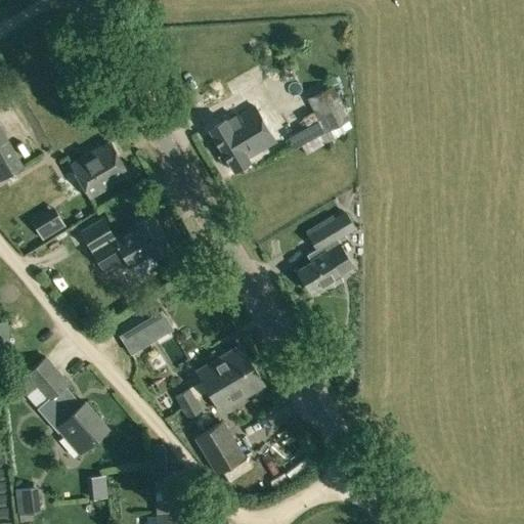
[(306,97),(323,132),(350,118),(334,84),(306,97)]
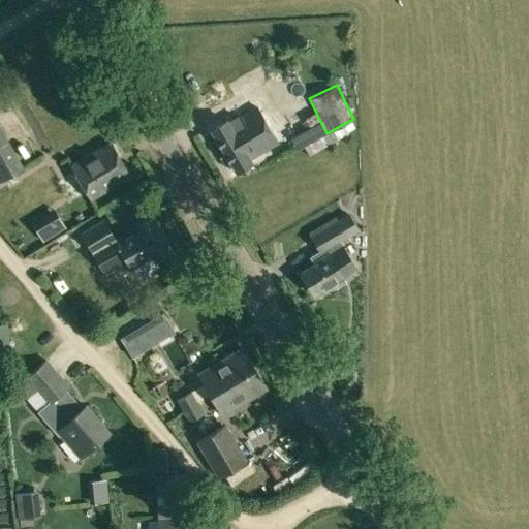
[(252,158),(275,145),(253,110),(231,122),(229,119),(211,129),(236,172),(253,160),(252,158)]
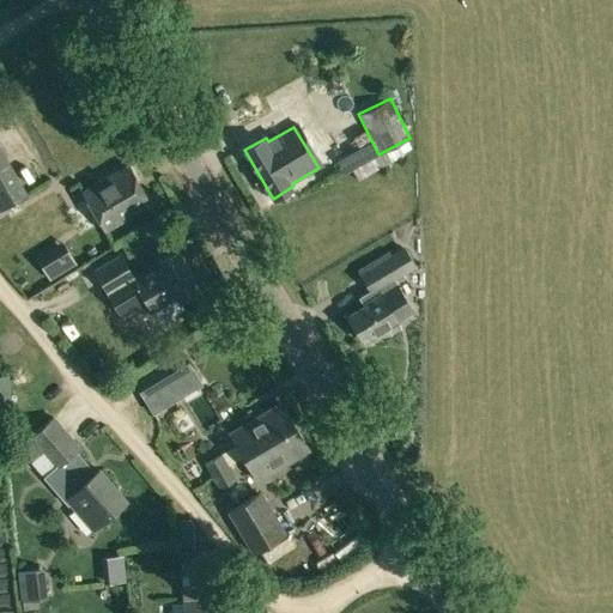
[(0,210),(24,198),(0,155),(0,210)]
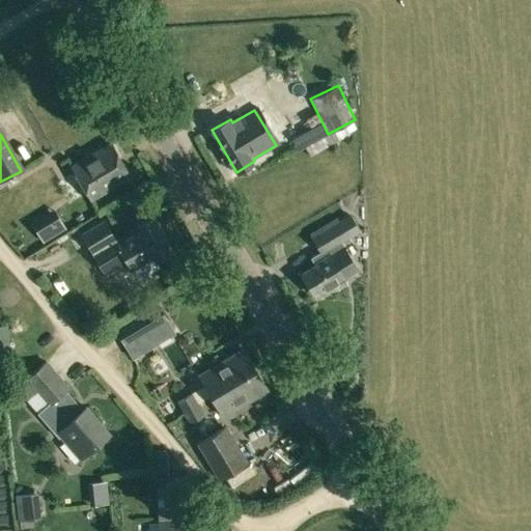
[(131,177),(111,143),(72,166),(91,200),(131,177)]
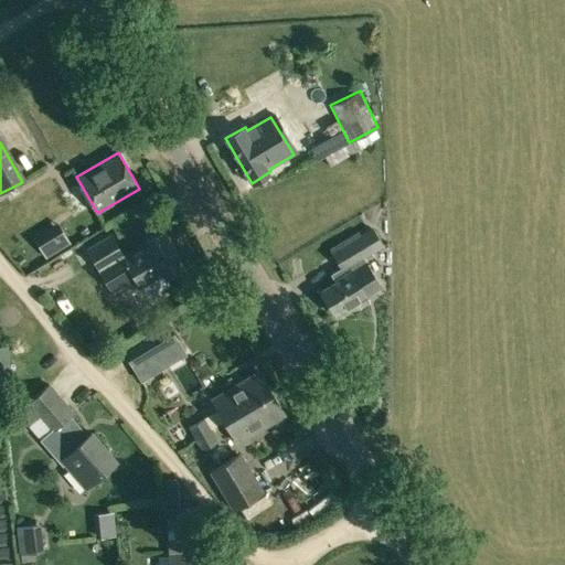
[(336,315),(365,296),(360,287),(374,278),(362,259),(383,246),(371,226),(330,252),(340,268),(330,275),(334,283),(320,291),(336,315)]
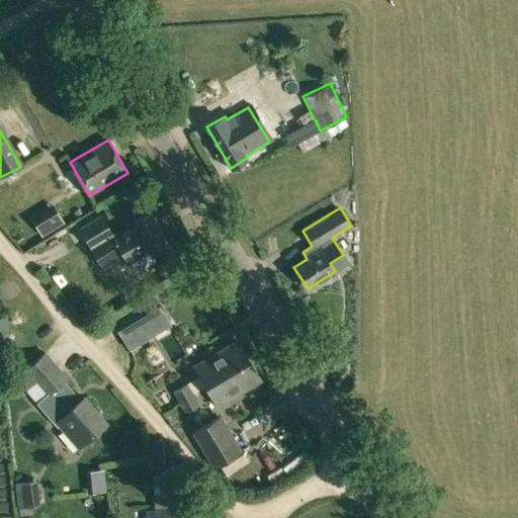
[(101,214),(80,227),(102,266),(123,254),(131,266),(152,254),(152,255),(171,244),(152,211),(134,222),(134,223),(112,235),(101,214)]
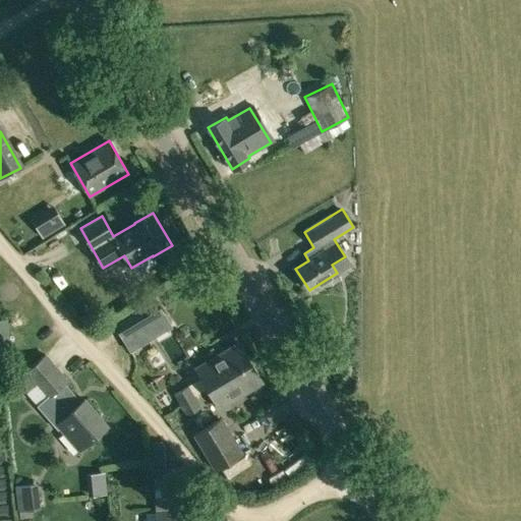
[(155,298),(113,324),(121,336),(129,350),(150,339),(140,325),(162,311),(155,298)]
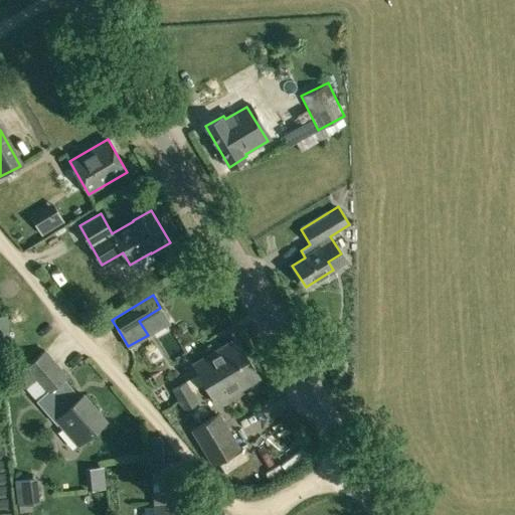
[(193,364),(206,386),(247,360),(235,339),(193,364)]
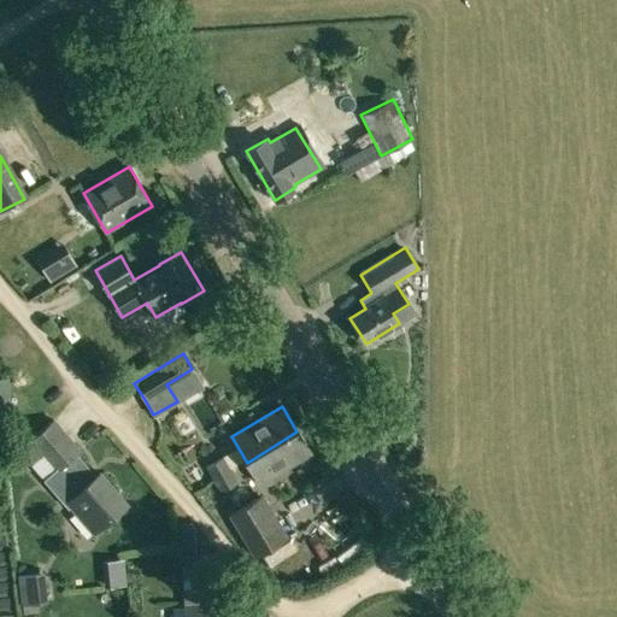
[(78,499),(101,526),(125,505),(99,474),(95,477),(75,454),(80,451),(53,421),(29,440),(56,471),(45,481),(69,507),(78,499)]
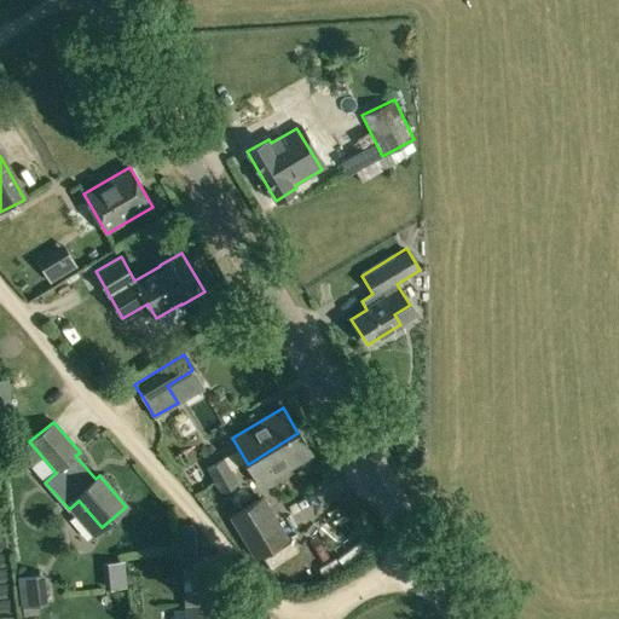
[(311,455),(298,433),(248,464),(260,485),(311,455)]
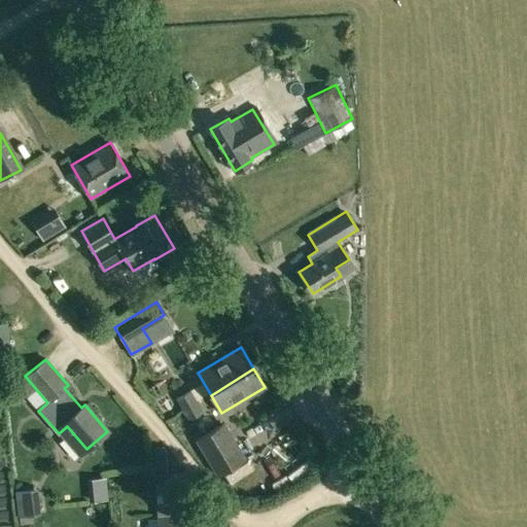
[(159,384),(145,388),(151,407),(165,402),(159,384)]
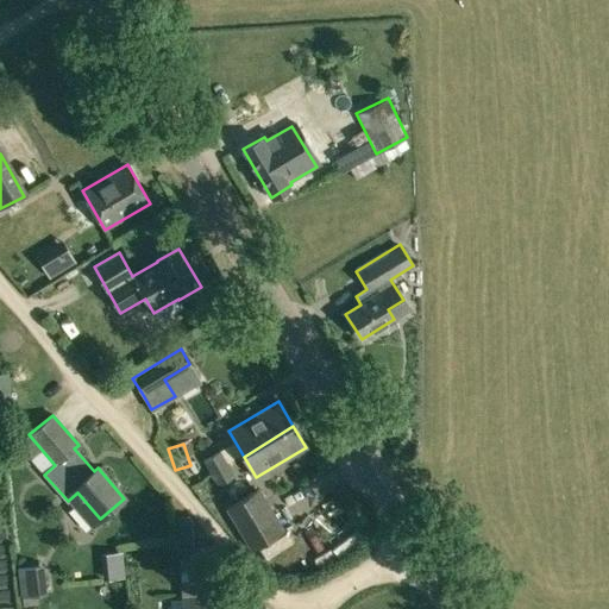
[(211,472),(227,463),(220,452),(203,462),(211,472)]
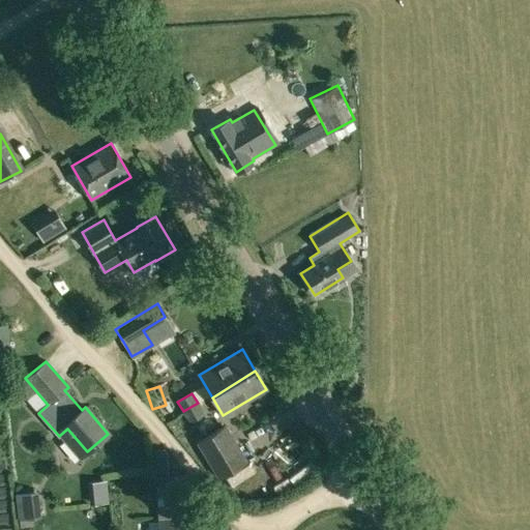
[(203,413),(198,403),(183,411),(189,421),(203,413)]
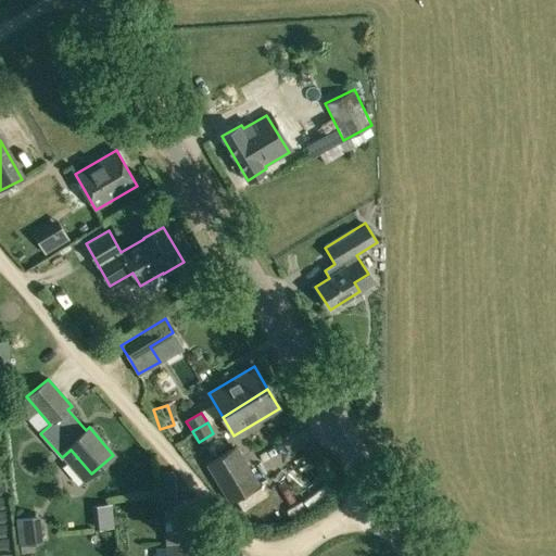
[(235,446),(207,463),(229,501),(257,484),(235,446)]
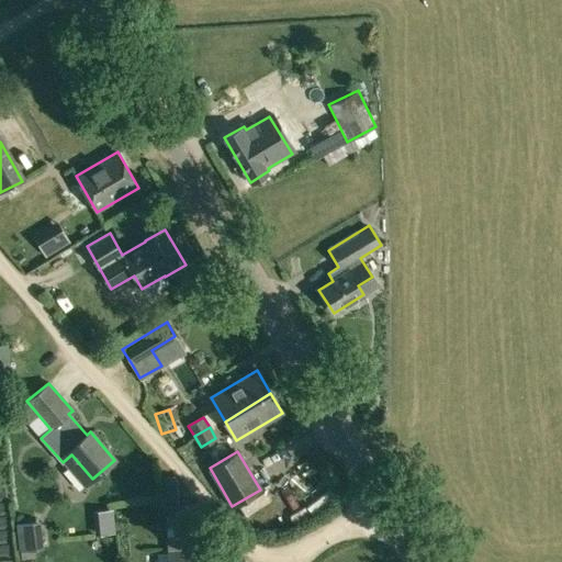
[(163,478),(167,546),(167,551),(168,551),(168,561),(214,561),(214,547),(210,547),(195,548),(195,543),(195,541),(198,538),(195,505),(178,506),(176,481),(173,478),(163,478)]
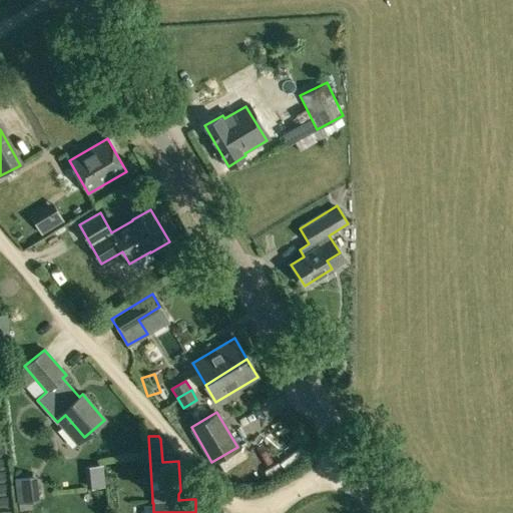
[(254,458),(233,472),(239,481),(261,466),(254,458)]
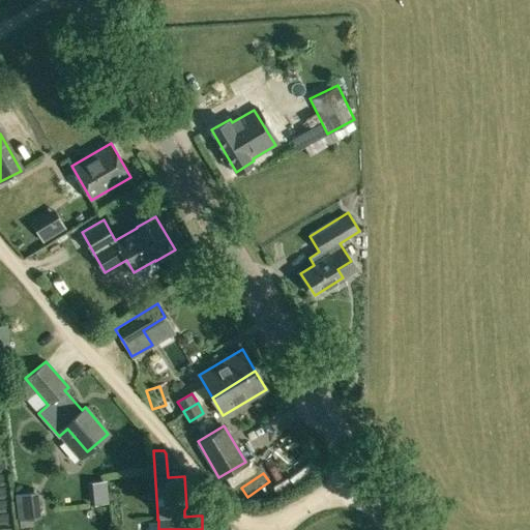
[(294,474),(273,482),(282,502),(302,494),(294,474)]
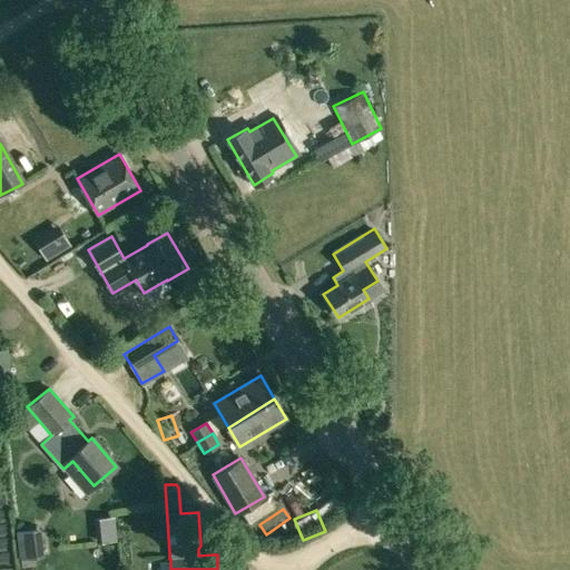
[(43,556),(40,529),(17,532),(20,559),(33,557),(43,556)]
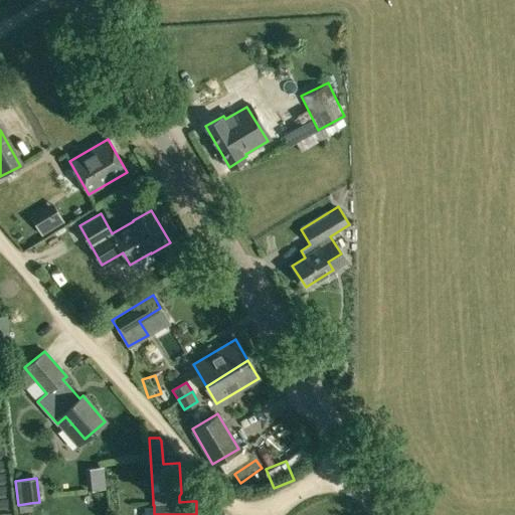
[(30,503),(18,505),(19,512),(31,511),(30,503)]
